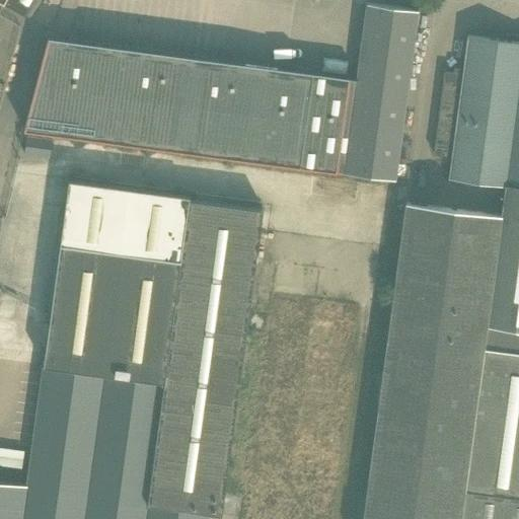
[(0,0),(32,18),(42,0),(0,0)]
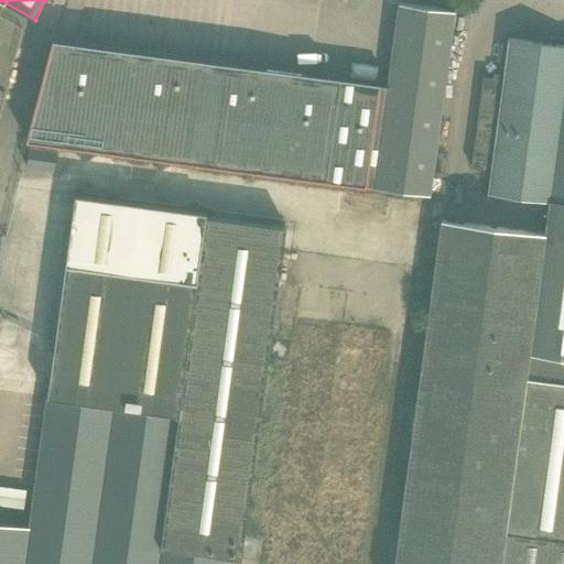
[(53,41),(26,140),(370,187),(370,185),(427,193),(454,11),(399,3),(388,86),(213,62),(53,41)]
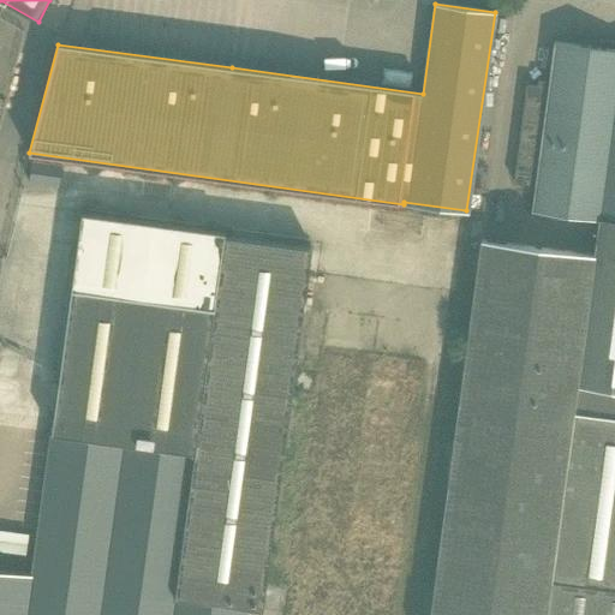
[(538,87),(526,84),(513,183),(535,186),(531,209),(598,219),(614,88),(614,49),(554,42),(548,90),(538,89),(538,87)]
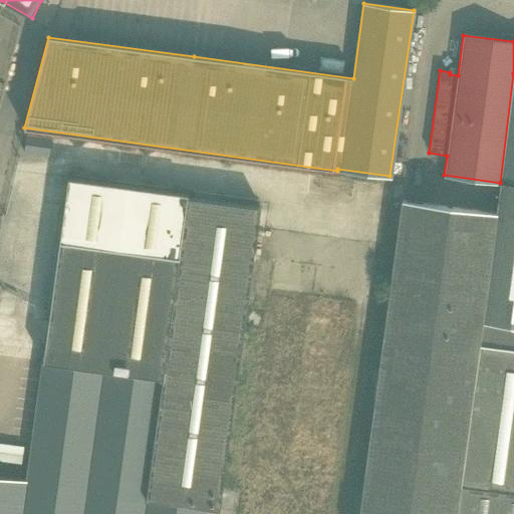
[(513,184),(513,73),(500,183),(513,184)]
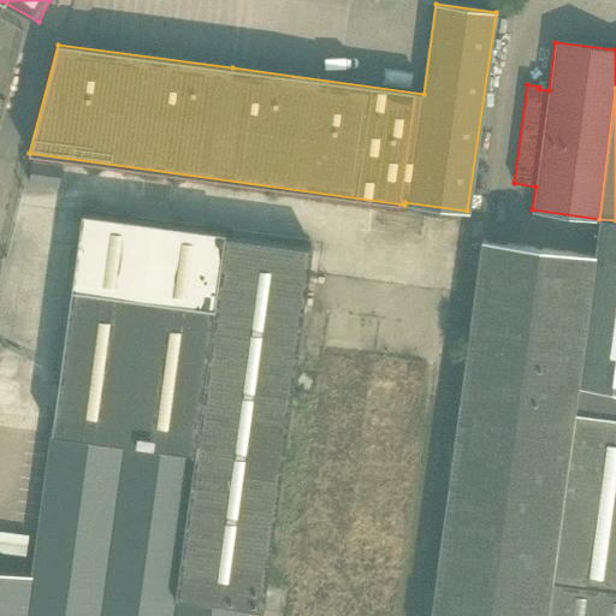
[(61,166),(31,161),(29,182),(59,187),(61,166)]
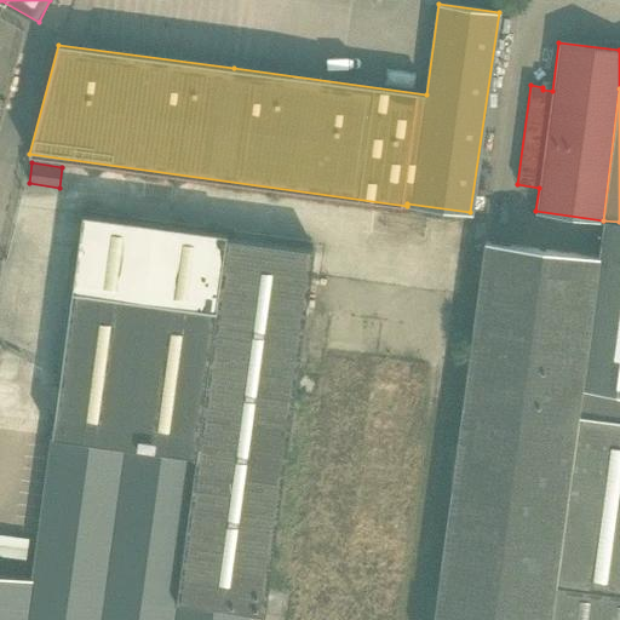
[(224,239),(225,234),(81,214),(51,436),(32,580),(0,575),(0,619),(248,619),(250,610),(264,612),(293,394),(315,396),(317,377),(297,373),(313,251),(224,239)]
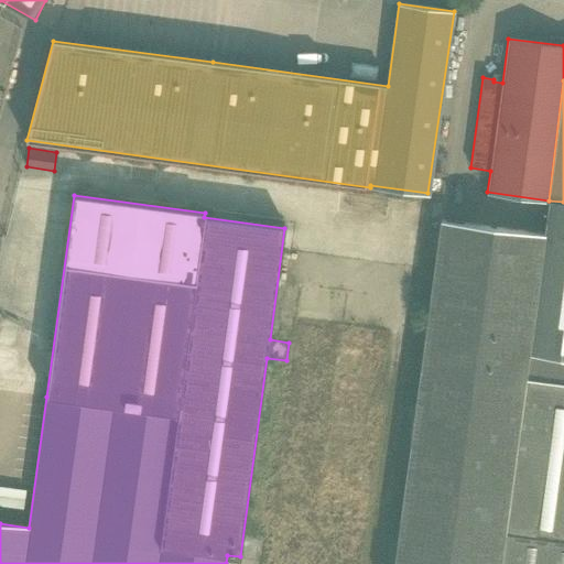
[(563,202),(549,201),(544,232),(529,355),(563,358),(563,202)]
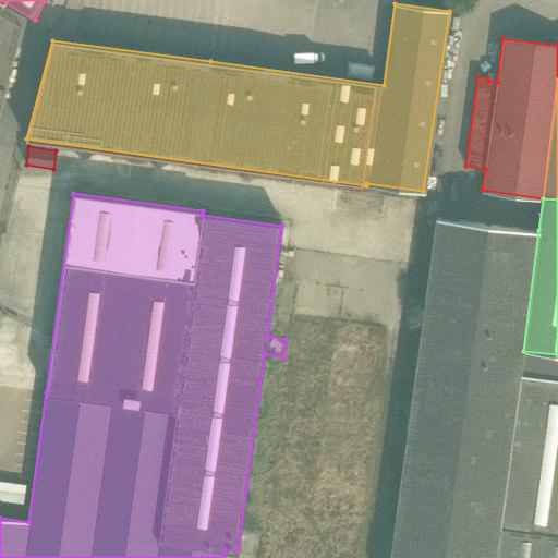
[(436,217),(416,368),(519,383),(520,374),(557,378),(557,354),(523,351),(538,230),(436,217)]
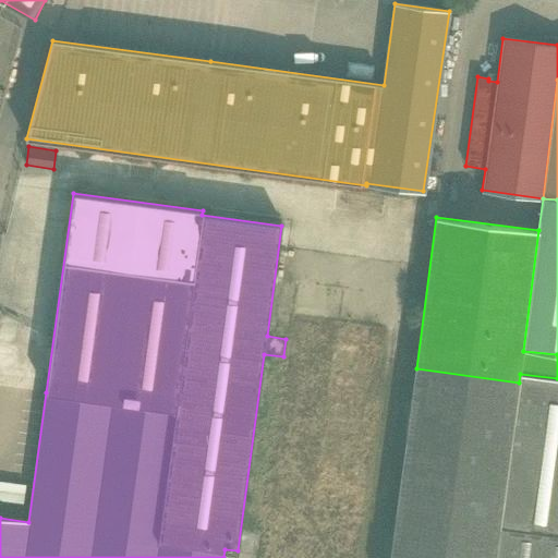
[(331,318),(328,343),(355,348),(358,338),(332,335),(334,327),(371,331),(372,324),(331,318)]
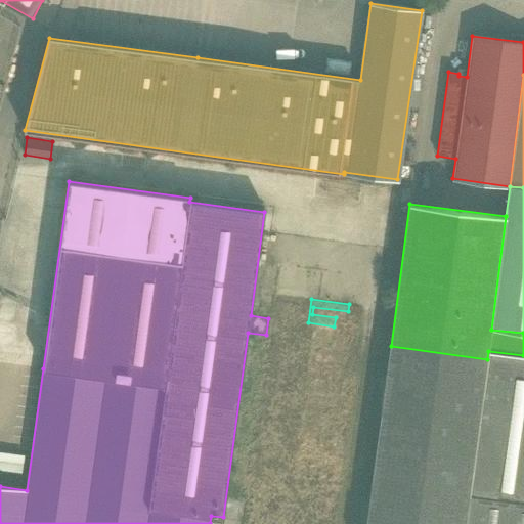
[(464,523),(487,359),(391,346),(389,357),(368,511),(365,523),(464,523)]
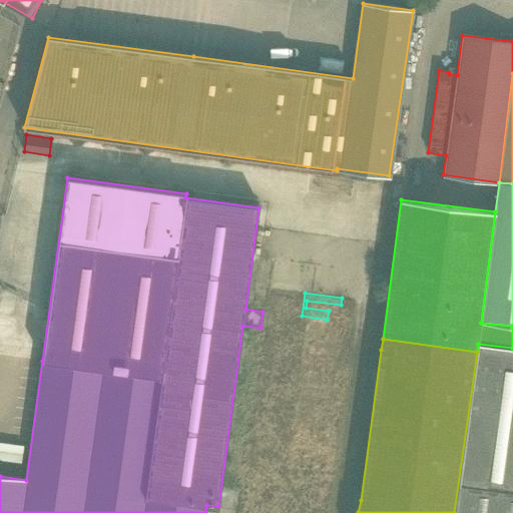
[(512,512),(512,348),(478,344),(477,352),(454,512),(512,512)]
